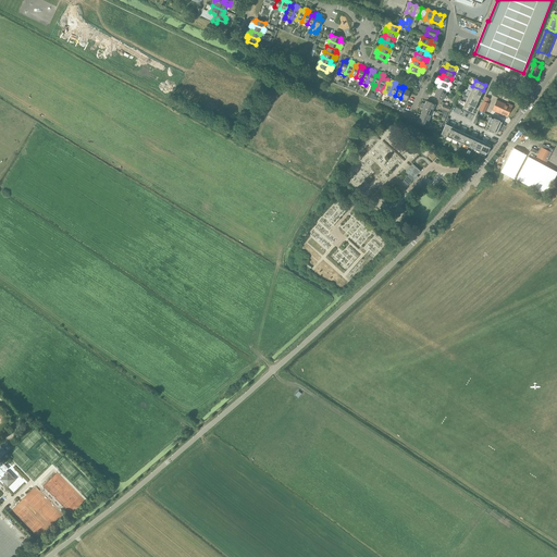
[(447,89),(438,86),(436,89),(434,88),(433,90),(445,95),(447,89)]
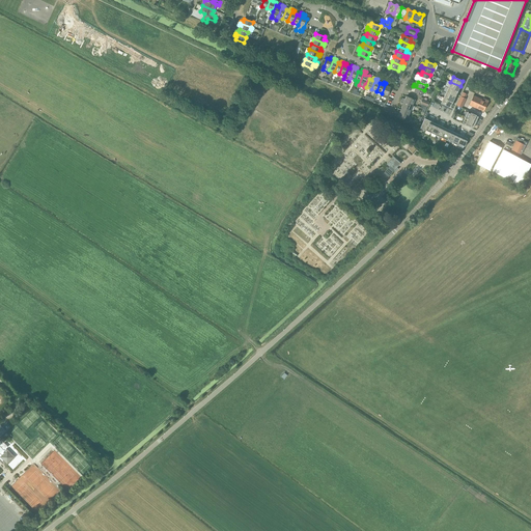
[(457,91),(460,86),(450,82),(448,87),(457,91)]
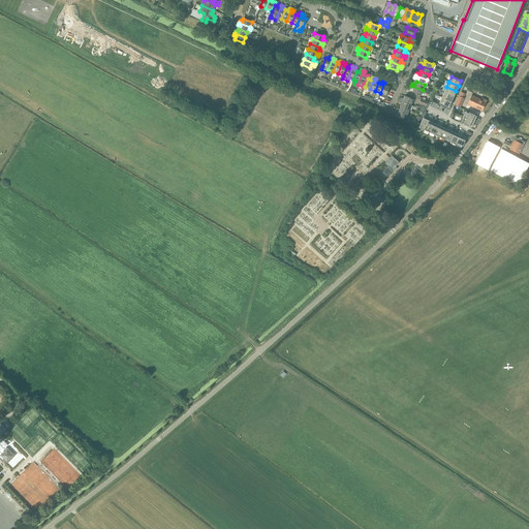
[(385,96),(390,87),(385,86),(386,84),(384,83),(380,93),(385,96)]
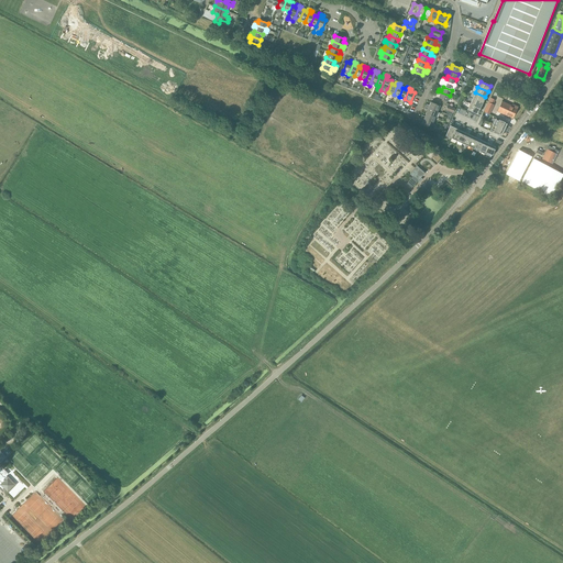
[(448,101),(450,96),(438,91),(437,94),(440,95),(438,98),(448,101)]
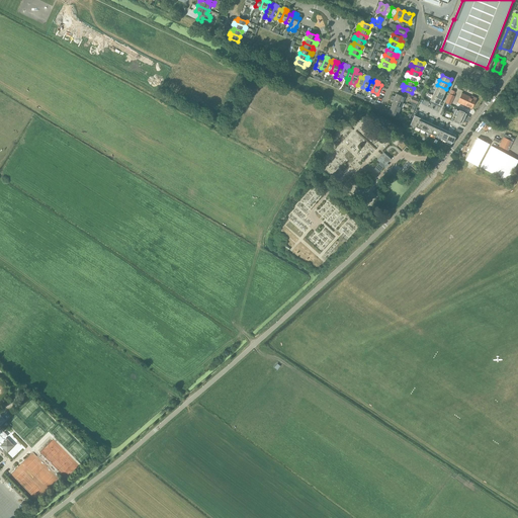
[(435,90),(444,95),(446,89),(437,85),(434,84),(432,89),(435,90)]
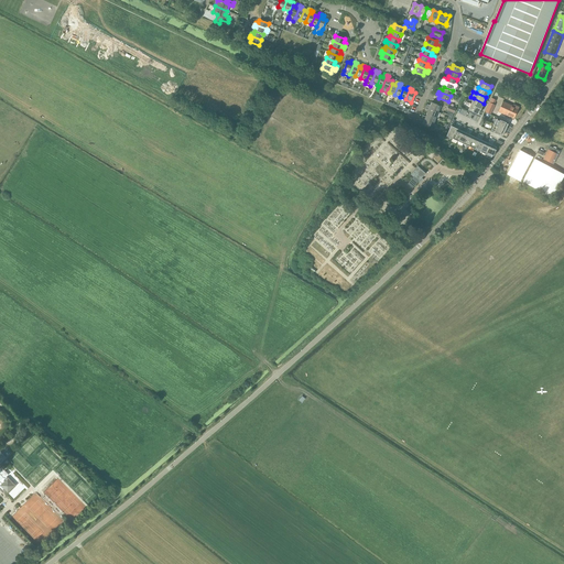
[(480,109),(484,104),(474,98),(470,104),(480,109)]
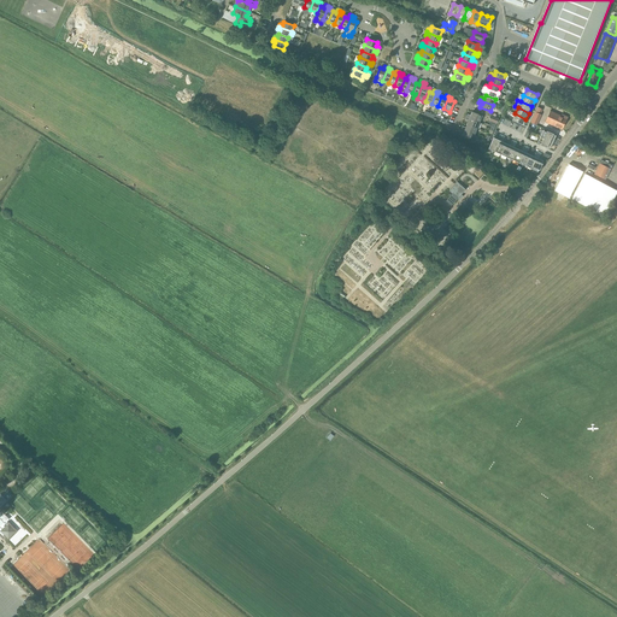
[(563,117),(550,111),(545,122),(557,128),(558,127),(562,129),(568,117),(563,116),(563,117)]
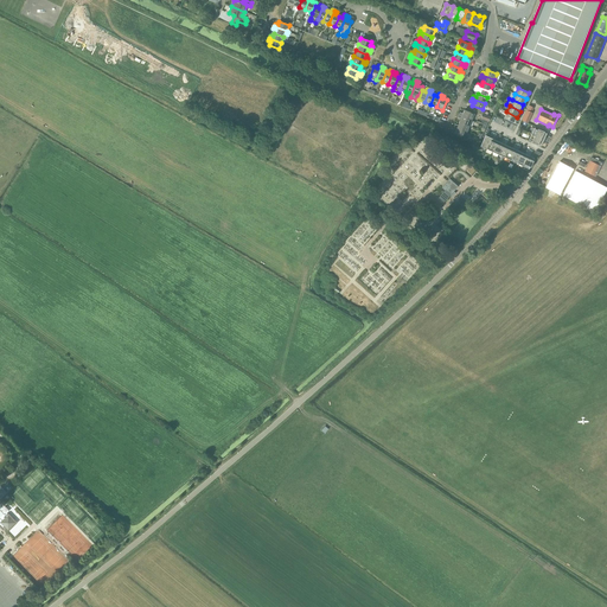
[(474,114),(464,110),(462,114),(460,113),(459,115),(471,120),(474,114)]
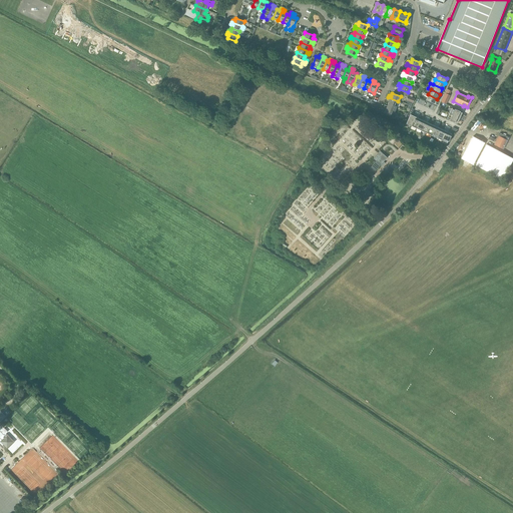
[(442,102),(446,104),(450,95),(446,93),(442,102)]
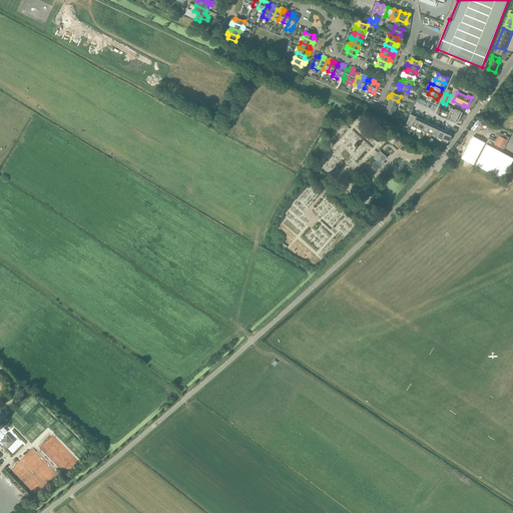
[(428,94),(425,100),(435,105),(437,99),(428,94)]
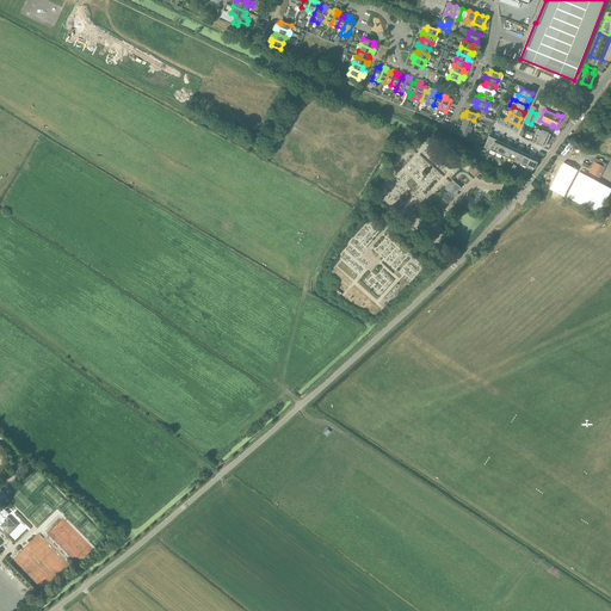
[(487,125),(489,127),(492,123),(493,118),(494,117),(486,115),(483,119),(486,121),(485,124),(487,125)]
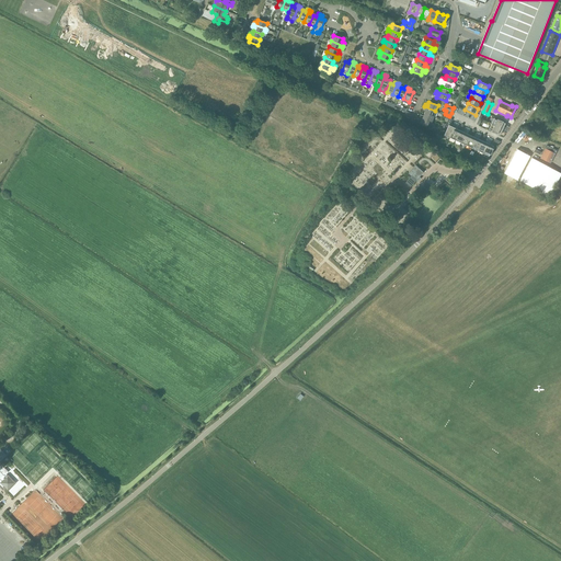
[(433,116),(435,111),(424,106),(423,109),(425,110),(424,113),(433,116)]
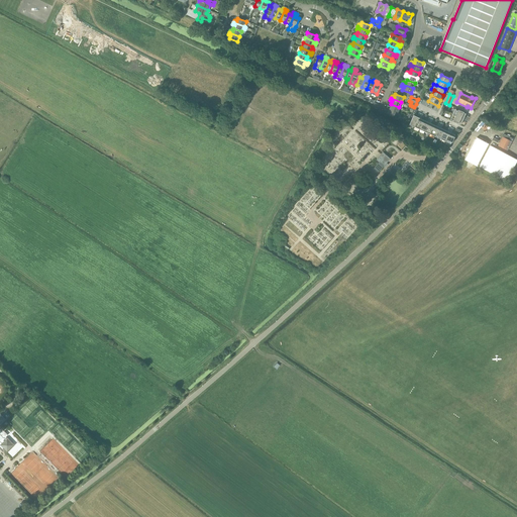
[(399,107),(391,104),(390,107),(387,106),(386,108),(397,112),(399,107)]
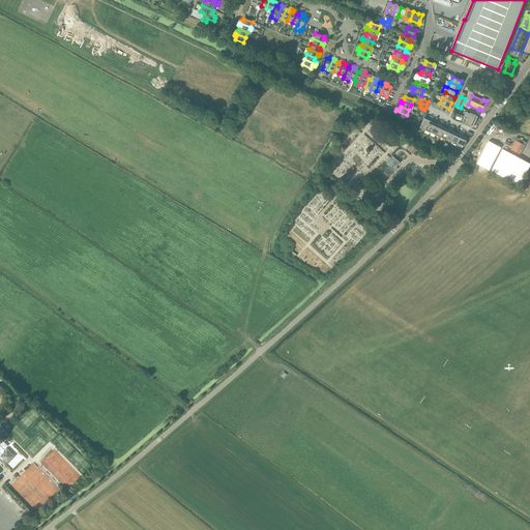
[(405,120),(407,115),(395,111),(395,113),(398,114),(396,117),(405,120)]
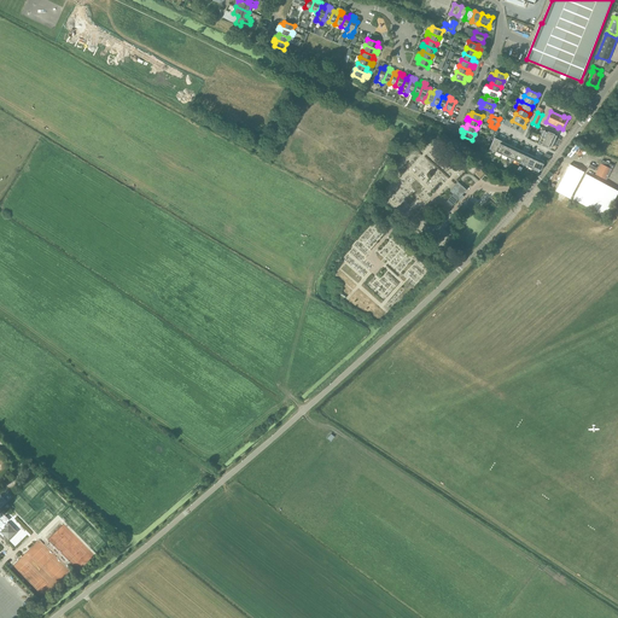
[(544,130),(541,136),(553,143),(557,135),(554,134),(548,130),(547,132),(544,130)]
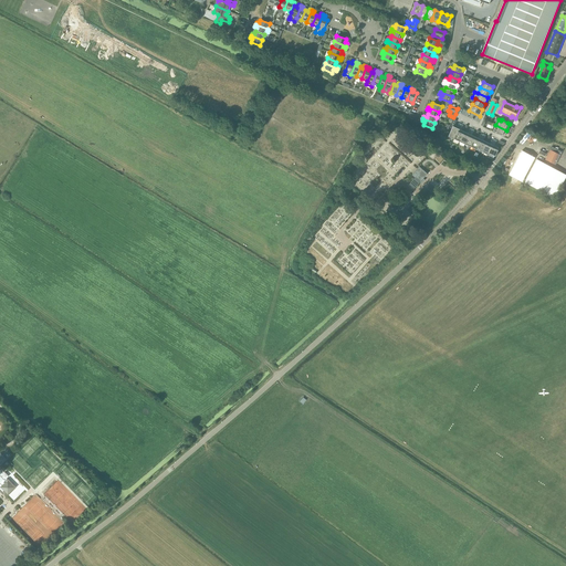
[(495,125),(493,130),(495,132),(495,133),(502,136),(502,135),(504,136),(506,130),(495,125)]
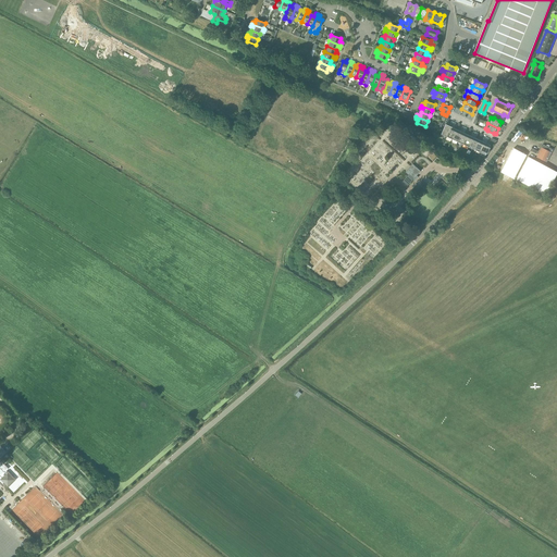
[(445,124),(441,134),(446,137),(450,127),(446,124),(445,124)]
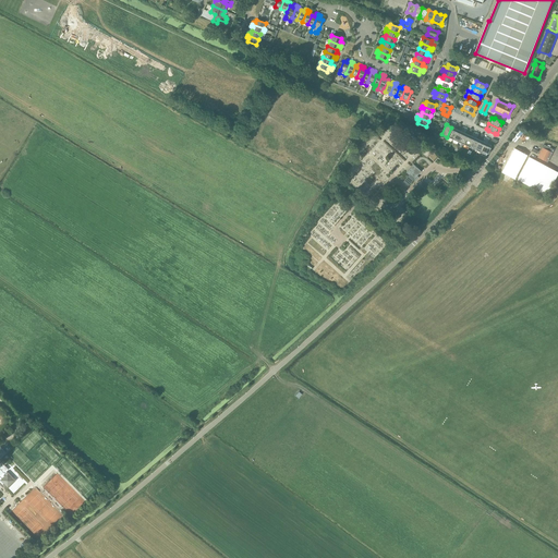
[(451,128),(447,137),(452,140),(458,130),(451,128)]
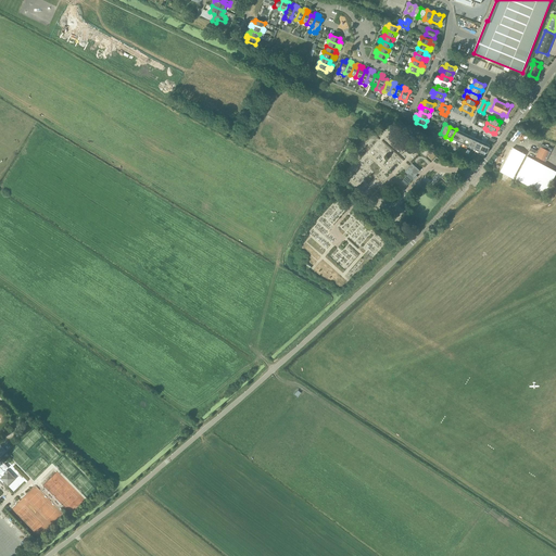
[(456,129),(451,139),(456,141),(462,131),(456,129)]
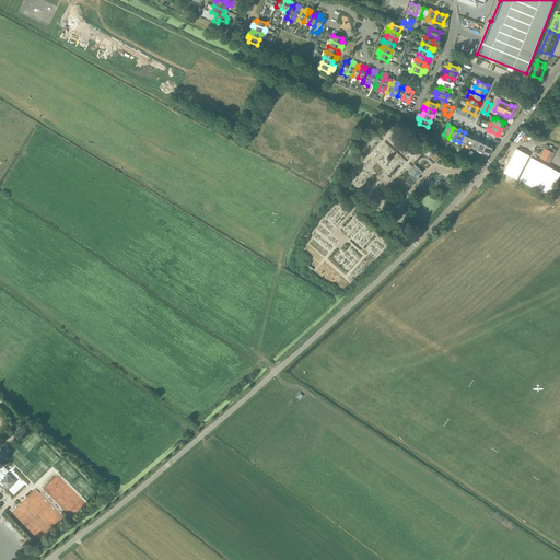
[(465,132),(459,142),(466,146),(470,136),(465,132)]
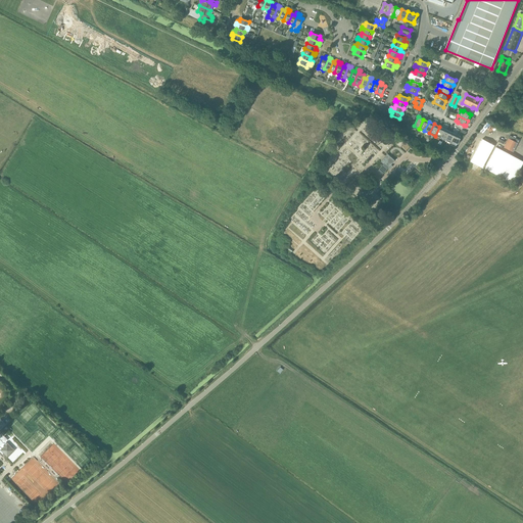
[(439,127),(435,136),(440,138),(444,129),(439,127)]
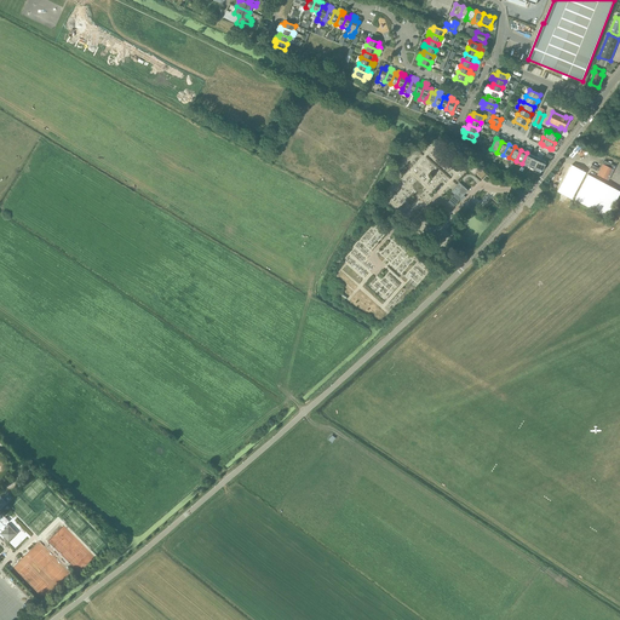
[(527,153),(522,164),(528,167),(533,155),(527,153)]
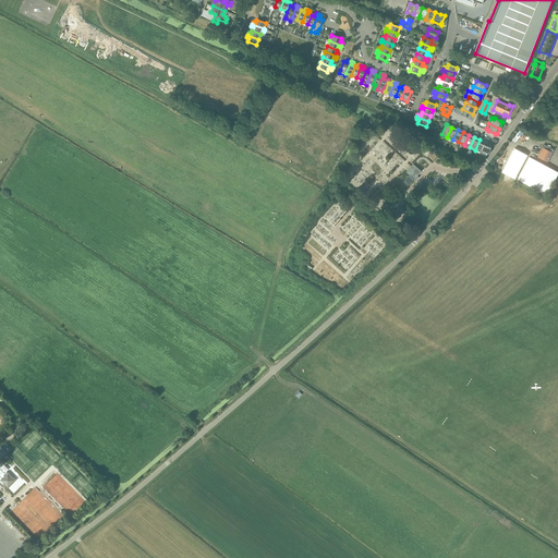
[(480,140),(475,150),(481,153),(485,143),(480,140)]
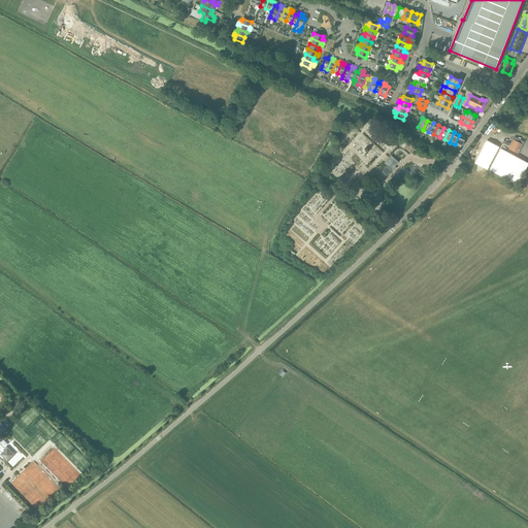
[(455,144),(454,146),(459,149),(461,145),(464,140),(463,139),(464,137),(459,135),(455,144)]
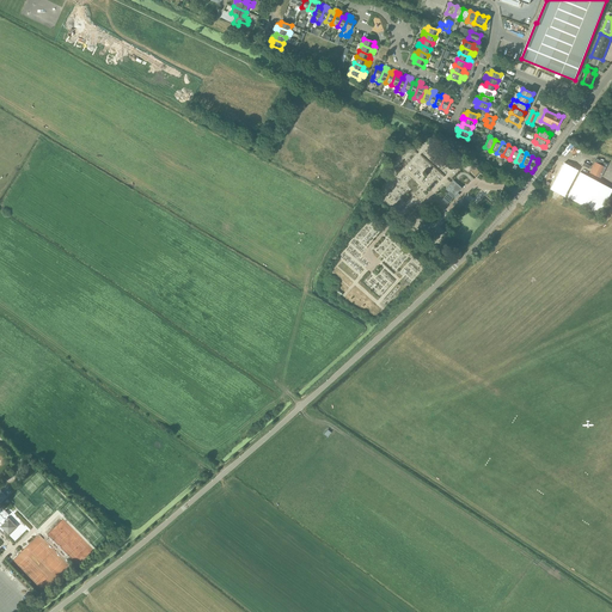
[(591,173),(600,178),(605,167),(607,164),(603,161),(600,159),(600,160),(597,159),(595,163),(591,173)]
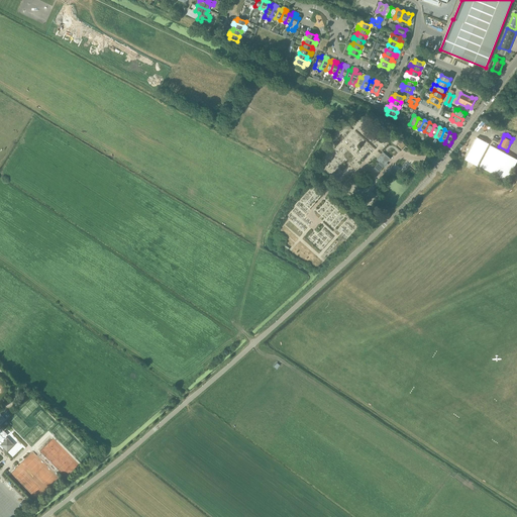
[(479,167),(490,145),(477,138),(472,147),(467,159),(466,160),(479,167)]
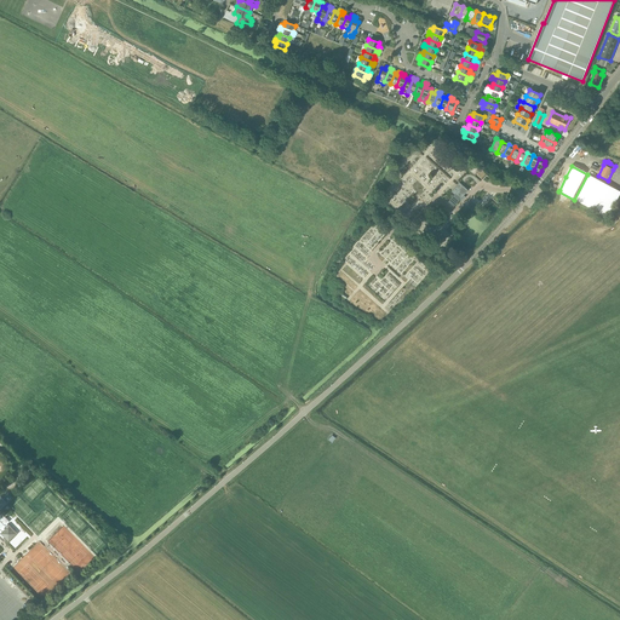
[(619,191),(589,174),(575,200),(606,217),(607,217),(619,193),(619,191)]
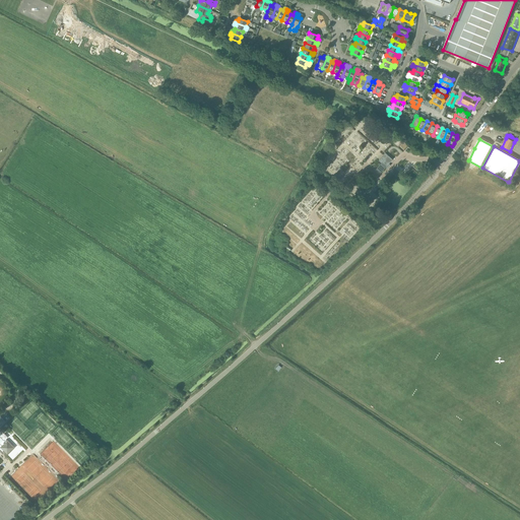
[(388,164),(389,164),(392,159),(388,156),(385,154),(379,160),(382,164),(377,170),(380,173),(386,167),(387,169),(390,166),(388,164)]
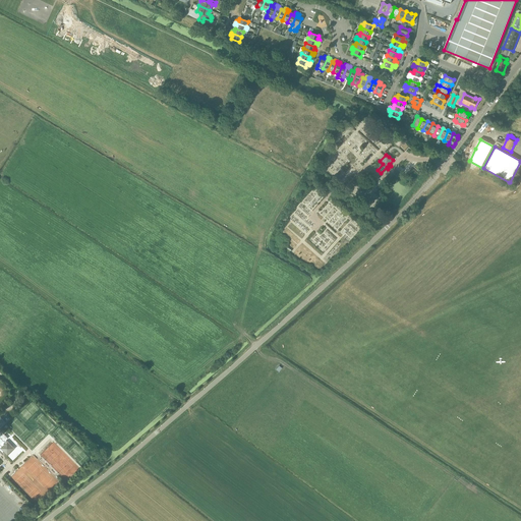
[(6,431),(4,429),(3,429),(1,431),(0,431),(0,453),(2,455),(5,453),(7,455),(13,449),(5,441),(7,439),(4,435),(6,431)]
